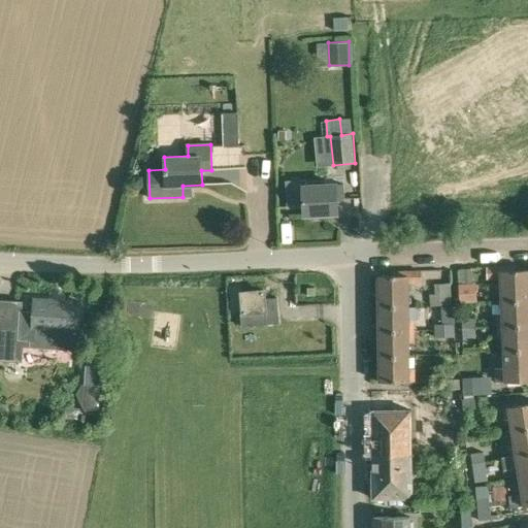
[(400,201),(398,168),(377,169),(380,202),(400,201)]
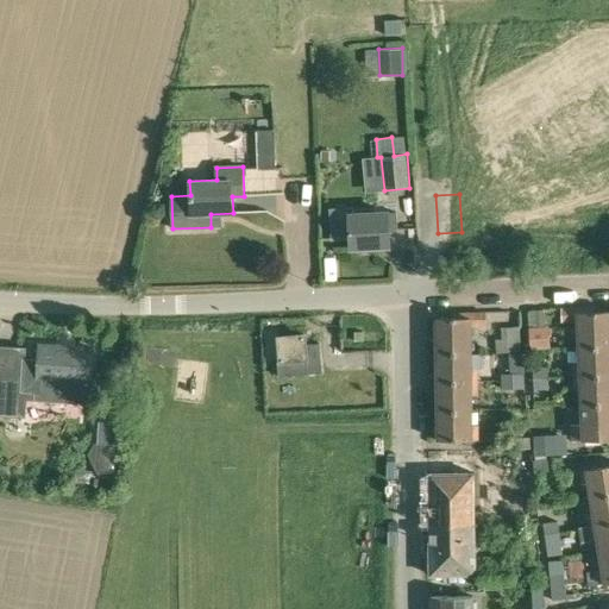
[(397,231),(396,212),(351,214),(351,207),(328,208),(331,240),(351,239),(351,248),(390,246),(390,231),(397,231)]
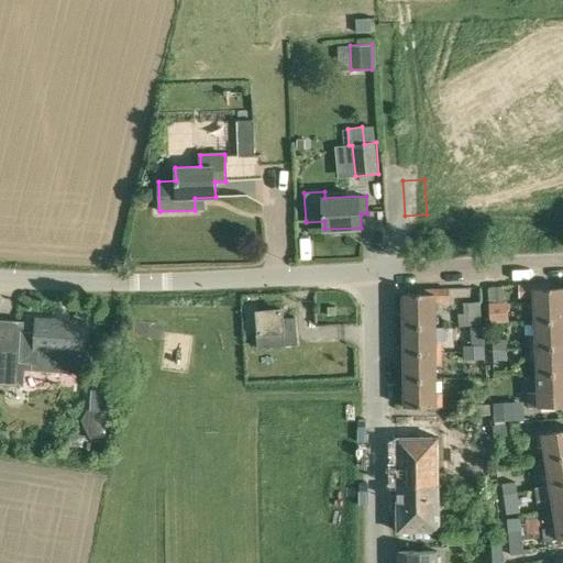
[(536,319),(562,317),(562,287),(550,288),(550,285),(519,286),(520,296),(534,295),(536,311),(536,319)]
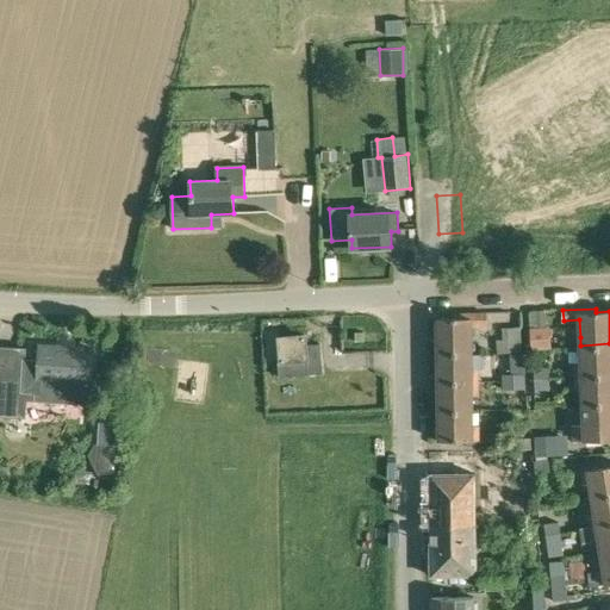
[(437,318),(437,349),(472,349),(472,325),(487,325),(487,313),(454,315),(454,318),(437,318)]
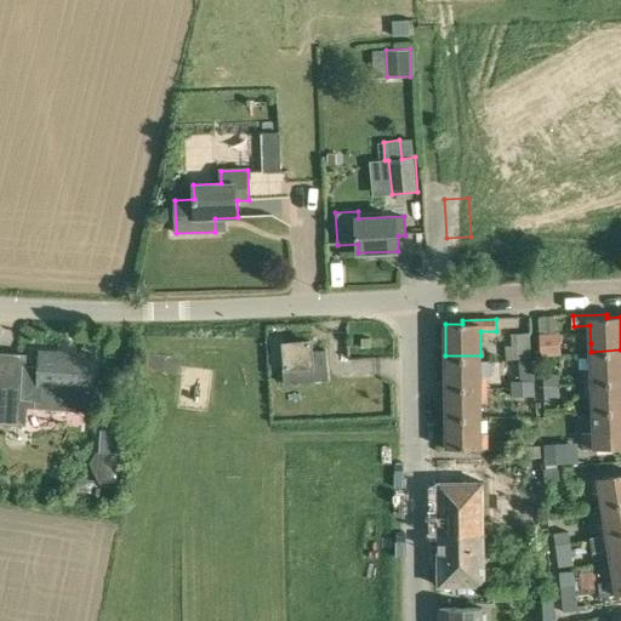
[(560,352),(559,331),(556,331),(539,332),(540,353),(560,352)]
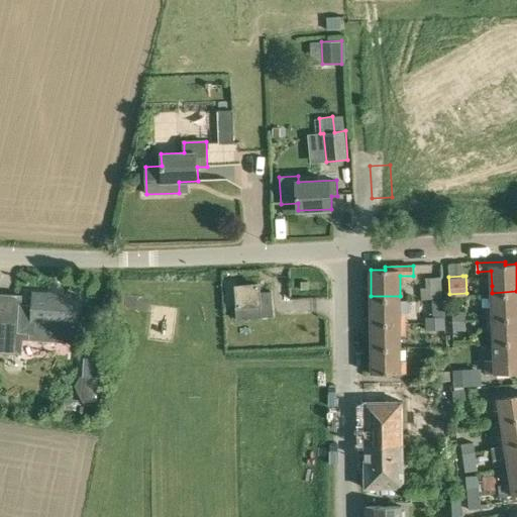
[(422,300),(442,298),(441,278),(429,279),(430,285),(421,286),(422,300)]
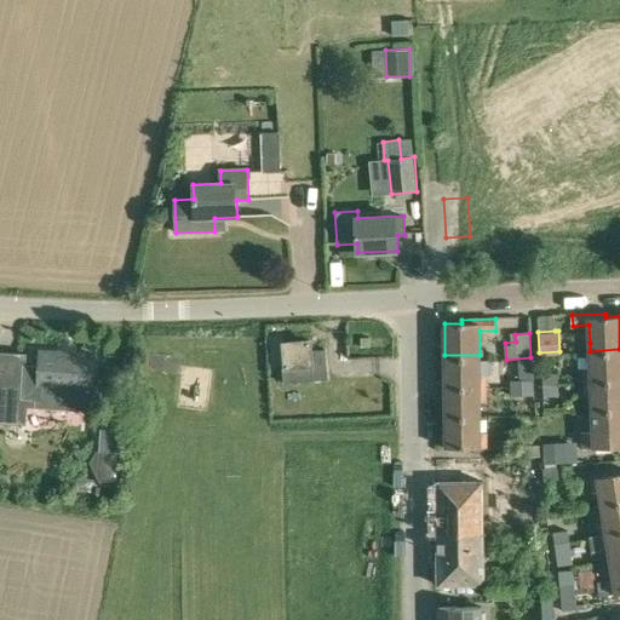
[(286,368),(313,366),(310,342),(283,344),(286,368)]
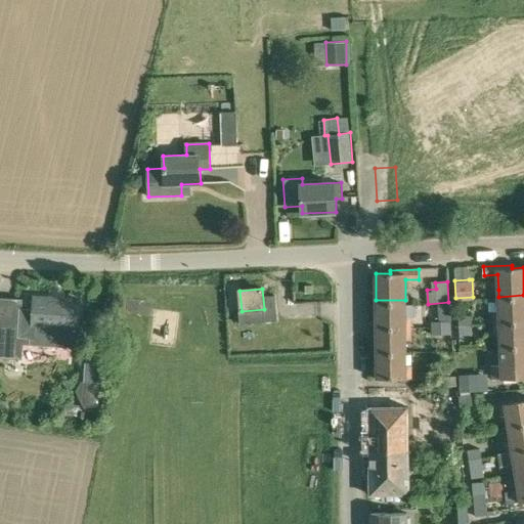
[(523,322),(523,295),(498,297),(499,312),(493,312),(493,324),(523,322)]
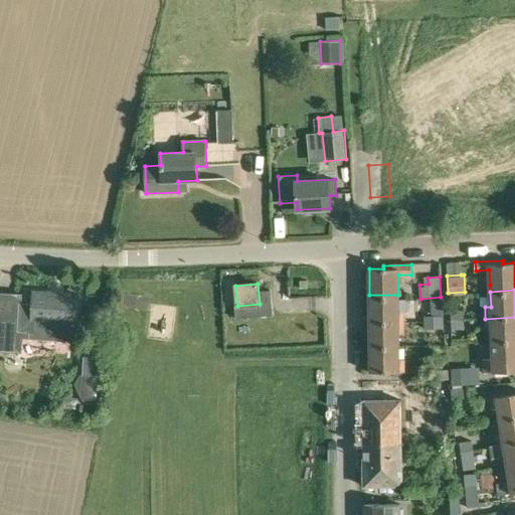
[(78,295),(33,292),(33,305),(21,304),(19,330),(32,331),(31,337),(75,339),(78,295)]
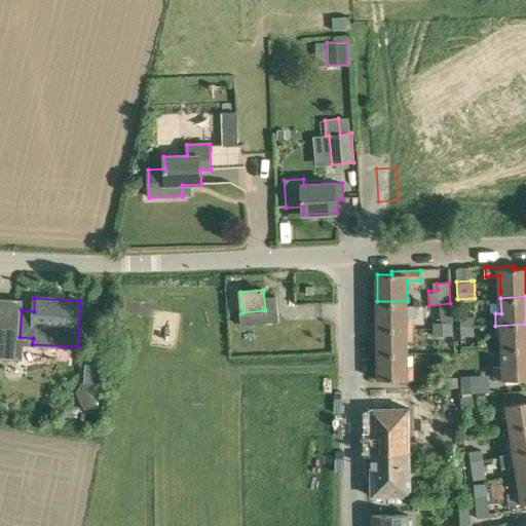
[(20,337),(22,310),(22,300),(0,299),(0,354),(19,357),(20,337)]
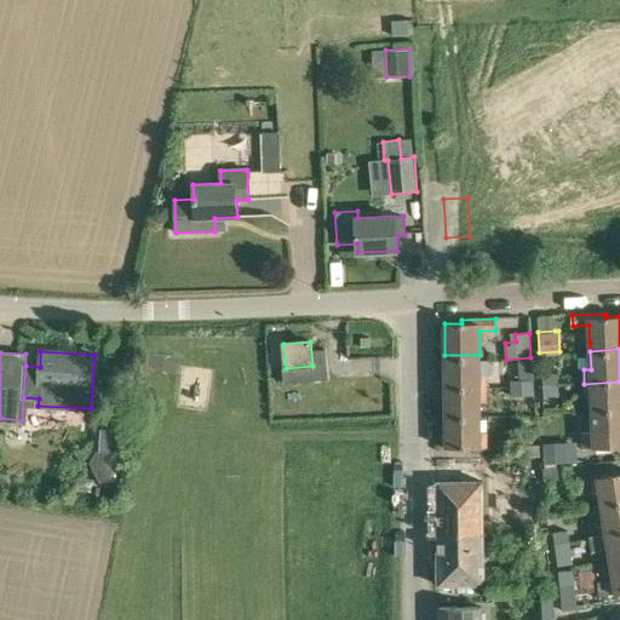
[(480,355),(445,355),(446,385),(487,384),(487,374),(480,374),(480,355)]
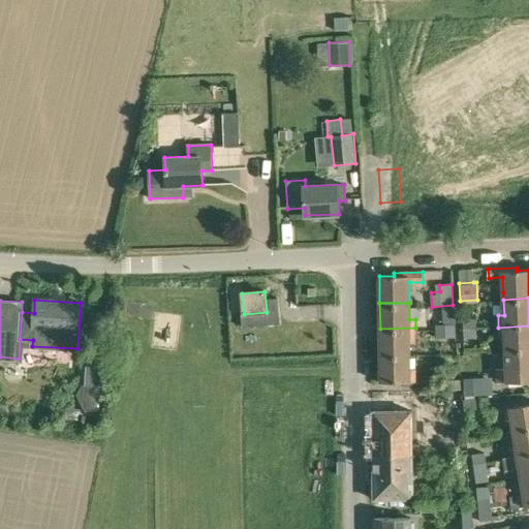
[(454,306),(453,306),(441,306),(441,324),(455,324),(454,306)]
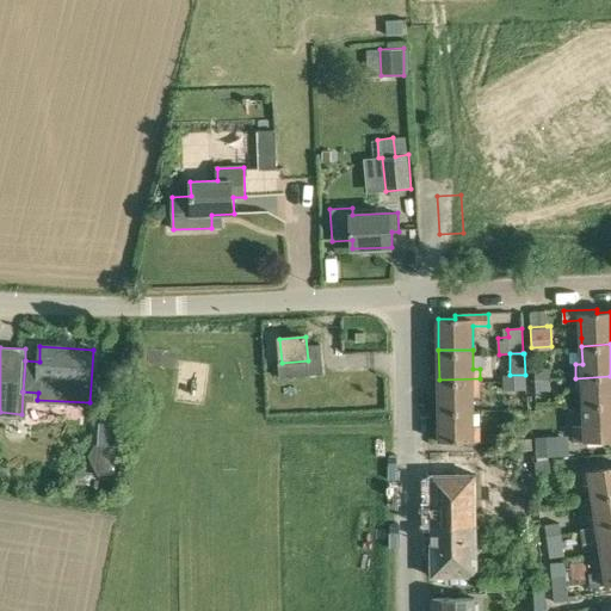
[(535,369),(536,380),(550,380),(550,368),(535,369)]
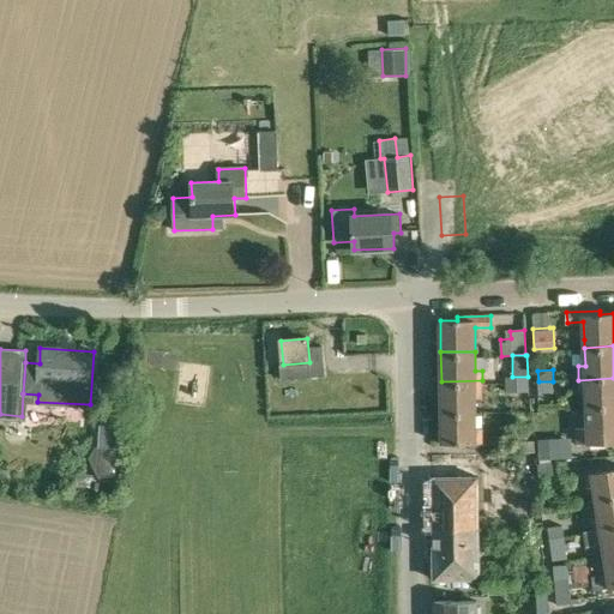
[(529,377),(528,377),(512,377),(506,378),(506,392),(529,391),(529,377)]
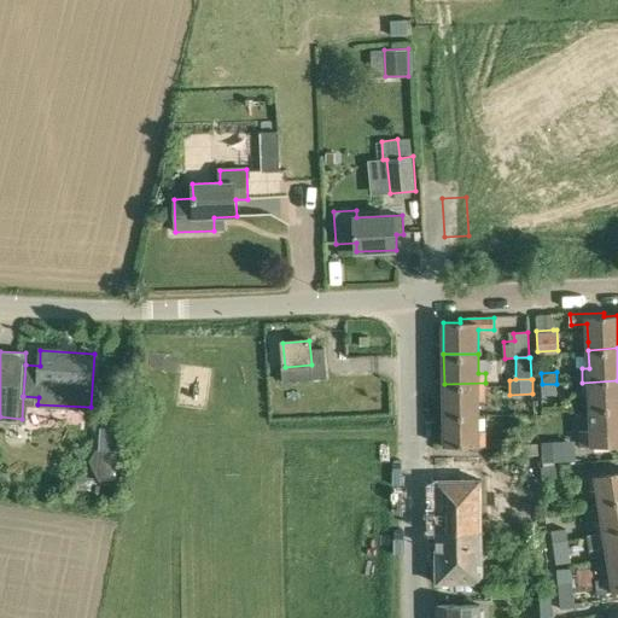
[(617,380),(582,383),(582,396),(590,396),(590,414),(617,413),(617,380)]
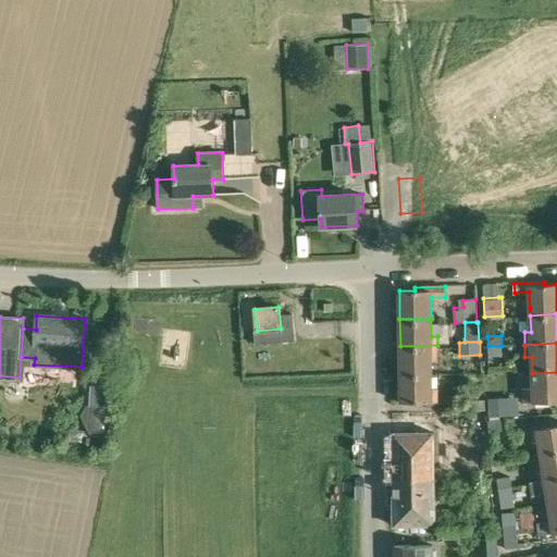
[(437,345),(400,346),(400,374),(432,374),(431,361),(438,361),(437,345)]
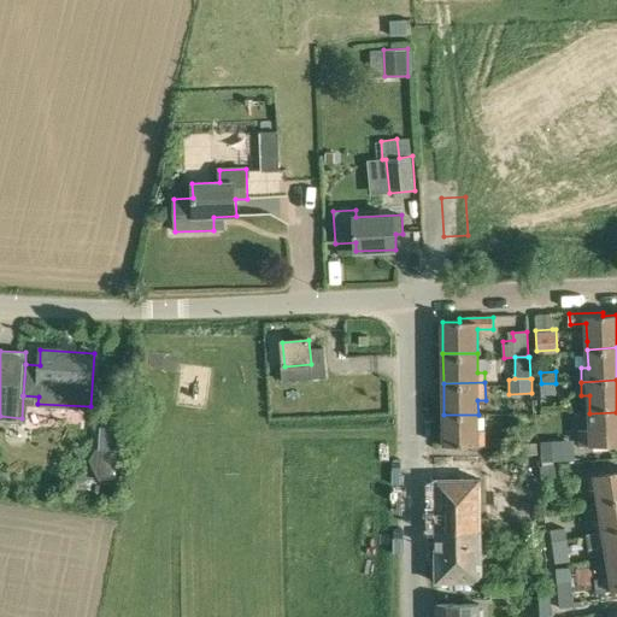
[(556,383),(541,383),(541,395),(556,394),(556,383)]
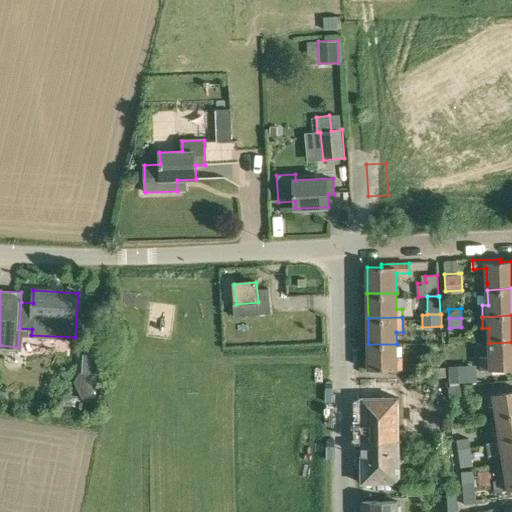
[(511,342),(489,343),(490,357),(480,357),(480,371),(511,369),(511,342)]
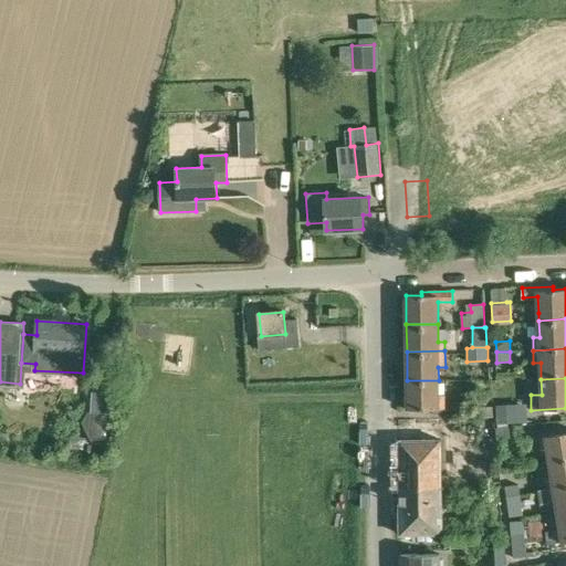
[(439,380),(407,380),(407,409),(439,408),(446,408),(446,396),(439,395),(439,380)]
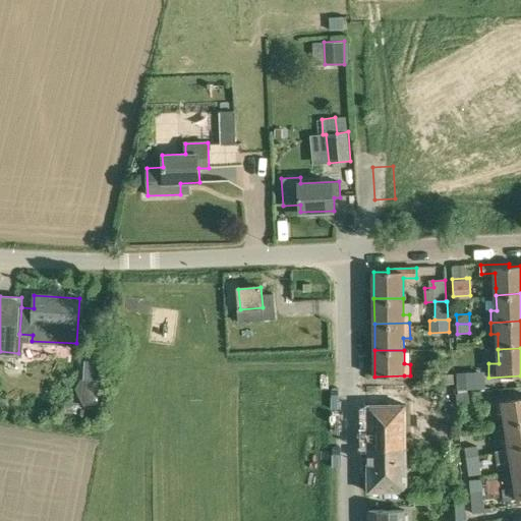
[(106,359),(84,358),(83,379),(102,380),(104,380),(106,359)]
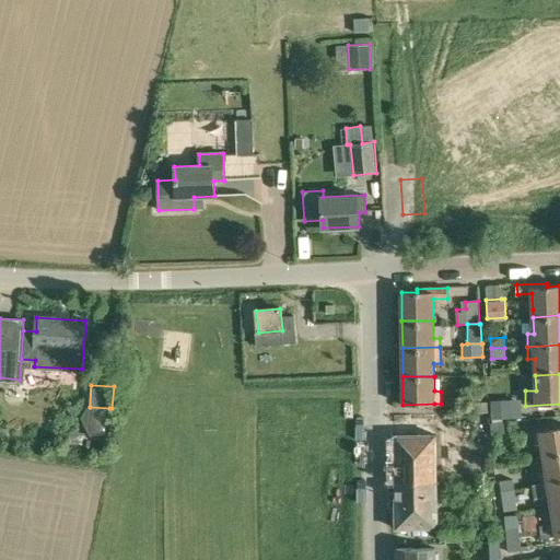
[(491,420),(512,419),(511,400),(490,401),(491,420)]
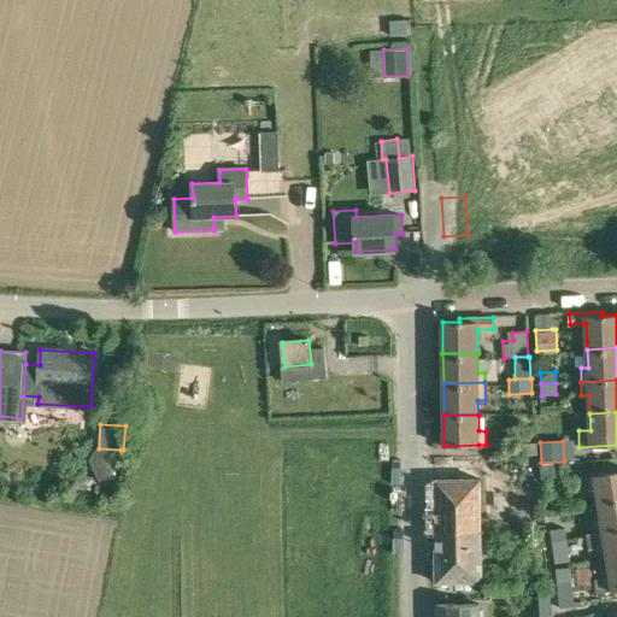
[(522,456),(538,454),(536,442),(522,444),(522,456)]
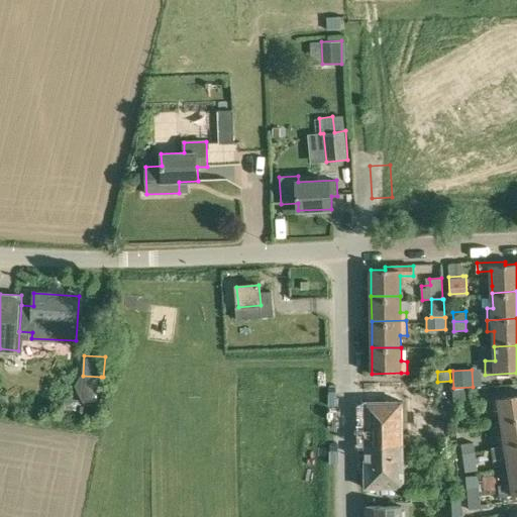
[(101,377),(83,376),(81,376),(75,384),(85,405),(99,405),(101,377)]
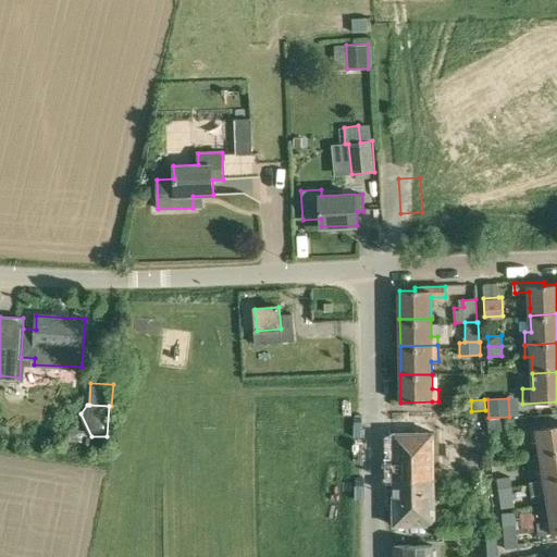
[(503,431),(502,420),(489,421),(489,432),(503,431)]
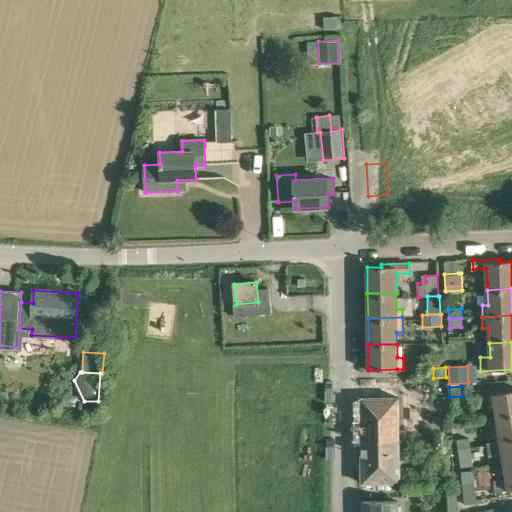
[(511,391),(487,395),(489,407),(495,406),(497,418),(511,415),(511,391)]
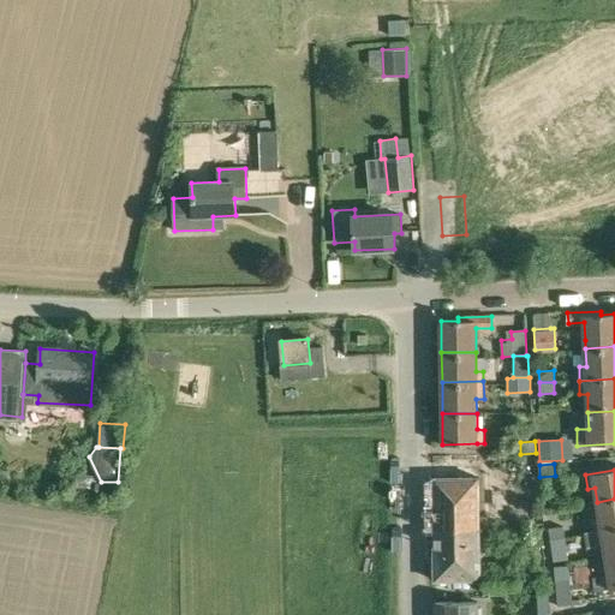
[(76,488),(95,489),(96,475),(77,472),(76,481),(73,481),(72,488),(76,488)]
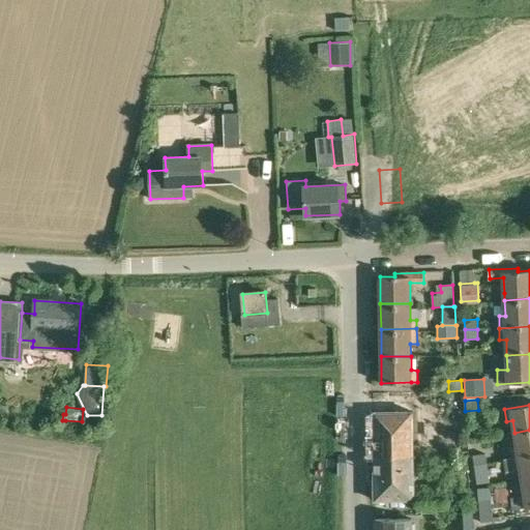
[(374,412),(374,457),(413,455),(412,412),(374,412)]
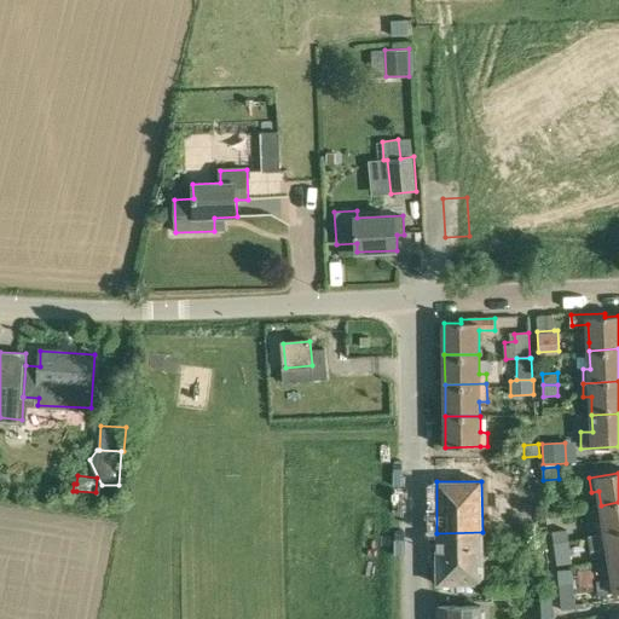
[(597,536),(618,532),(618,502),(601,505),(603,522),(596,522),(597,534),(597,536)]
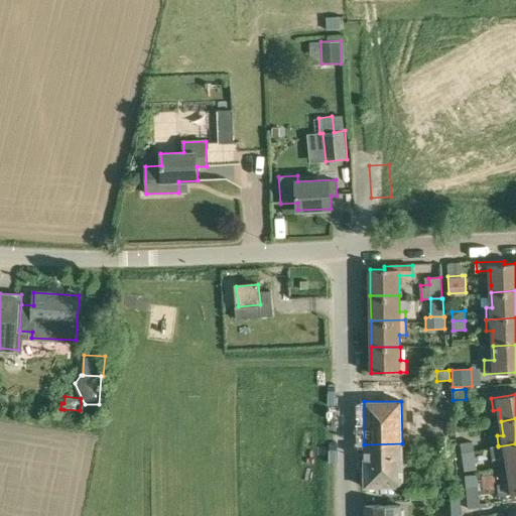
[(461,443),(462,453),(475,450),(473,441),(461,443)]
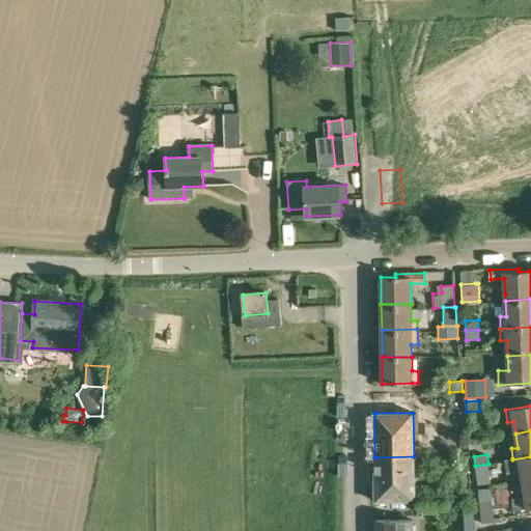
[(414,456),(374,457),(375,501),(414,501),(414,456)]
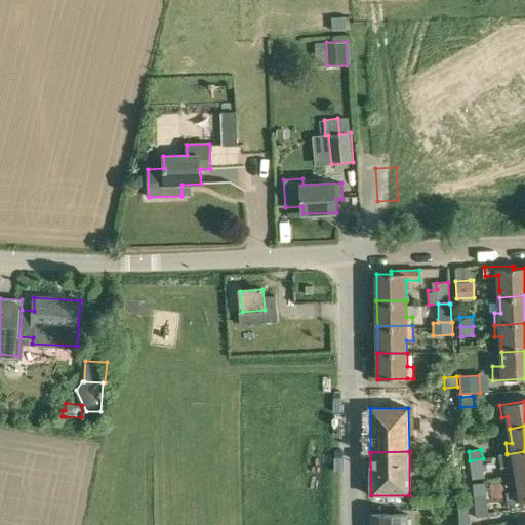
[(524,477),(524,451),(507,454),(507,453),(499,454),(500,468),(516,466),(518,478),(524,477)]
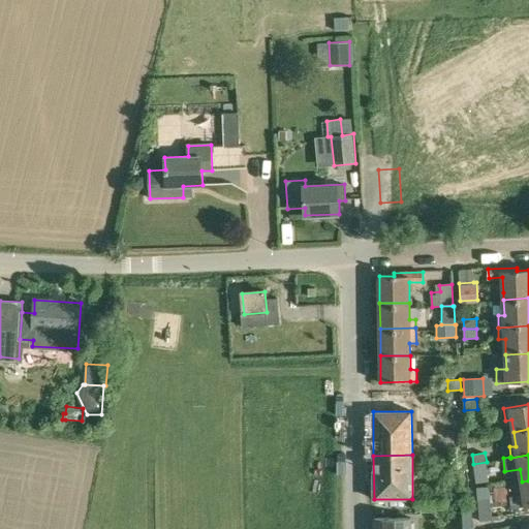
[(487,462),(473,464),(475,484),(489,481),(487,462)]
